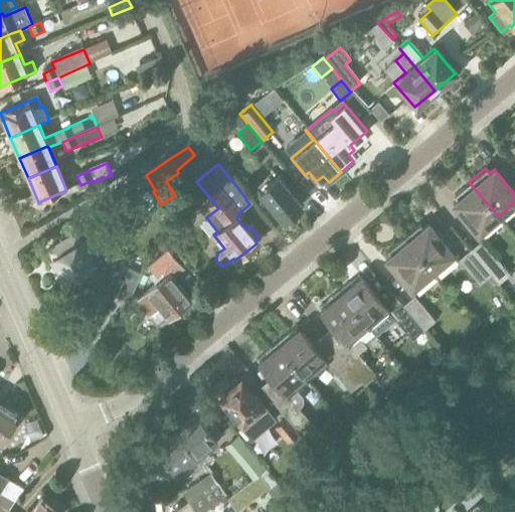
[(259,191),(282,220),(300,206),(277,177),(259,191)]
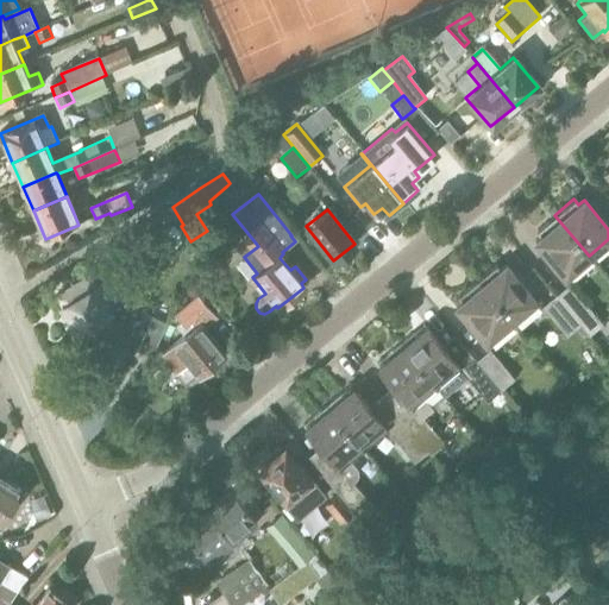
[(589,256),(554,215),(535,231),(540,237),(534,241),(564,277),(589,256)]
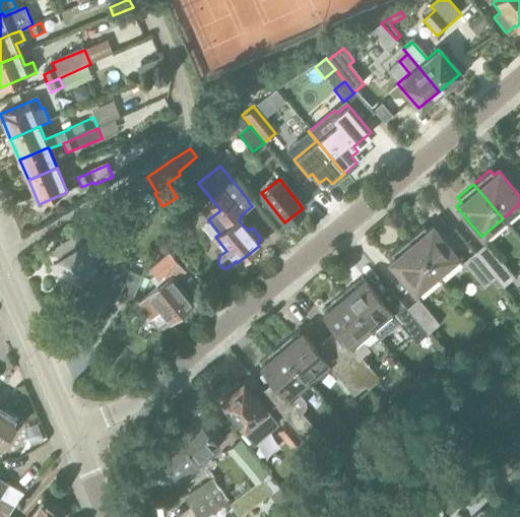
[(174,200),(189,216),(201,205),(186,188),(177,197),(174,200)]
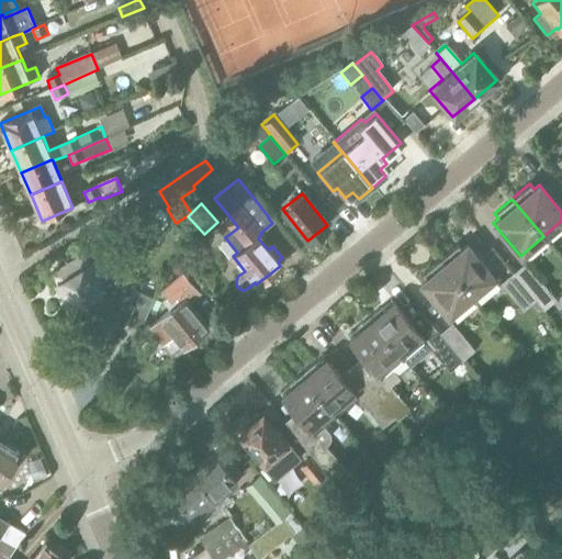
[(439,259),(470,297),(493,278),(465,245),(461,249),(457,244),(439,259)]
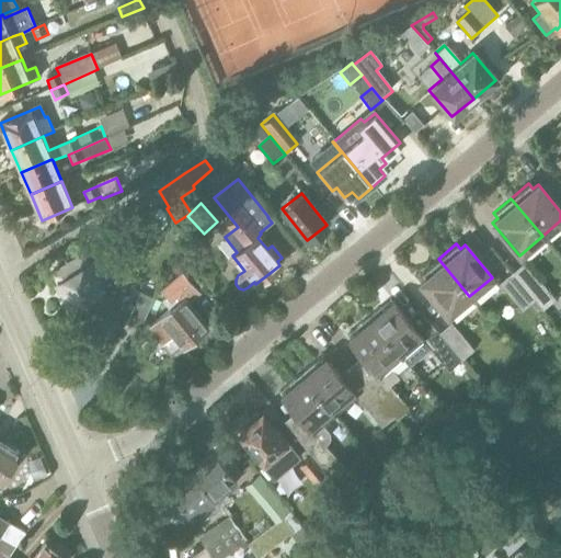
[(104,288),(127,274),(122,266),(100,281),(91,265),(90,266),(83,255),(52,275),(58,285),(57,286),(59,289),(58,293),(61,298),(65,298),(71,309),(104,288)]
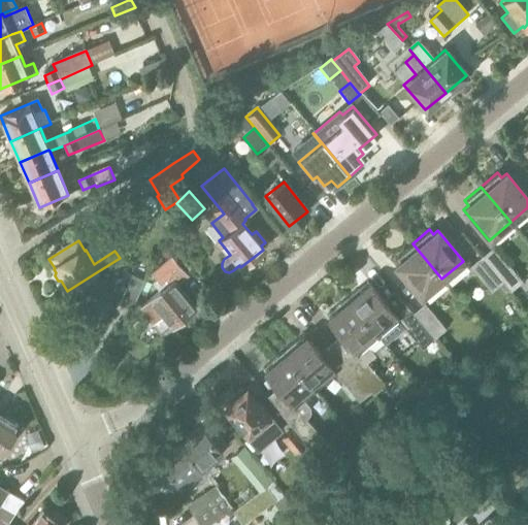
[(441,279),(413,243),(396,257),(399,262),(395,266),(421,297),(441,279)]
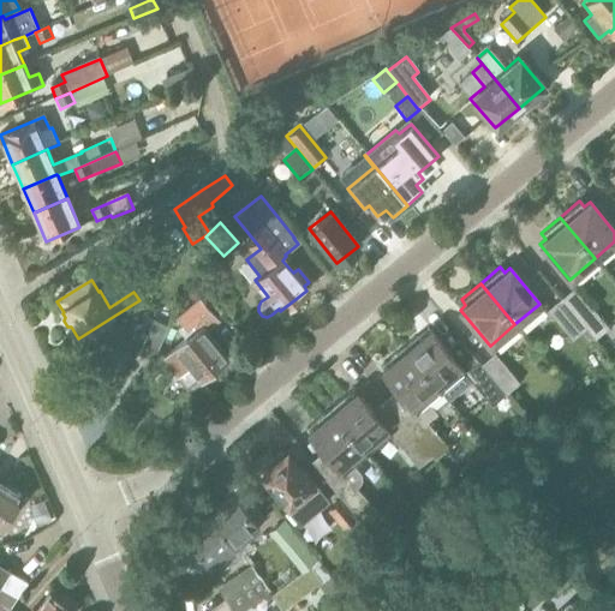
[(574,287),(560,298),(585,328),(593,340),(608,328),(574,287)]
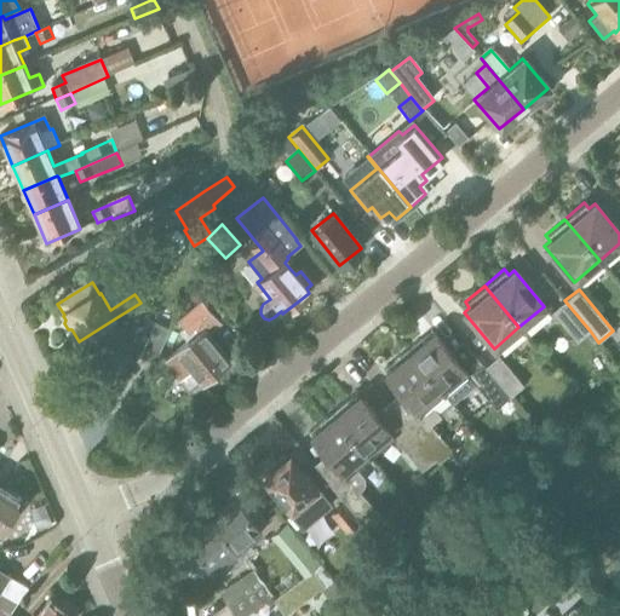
[(196,305),(205,297),(199,291),(190,298),(196,305)]
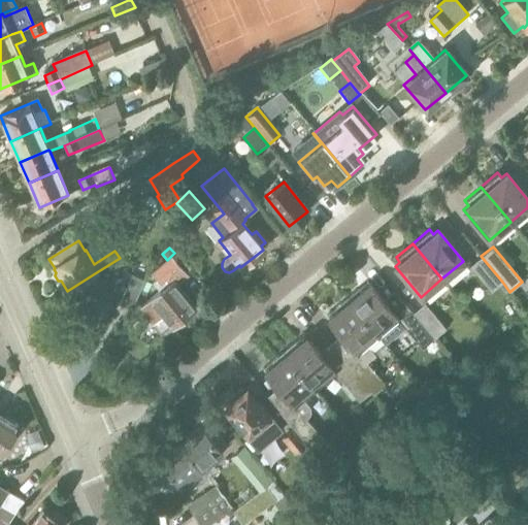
[(502,282),(481,256),(469,266),(491,292),(502,282)]
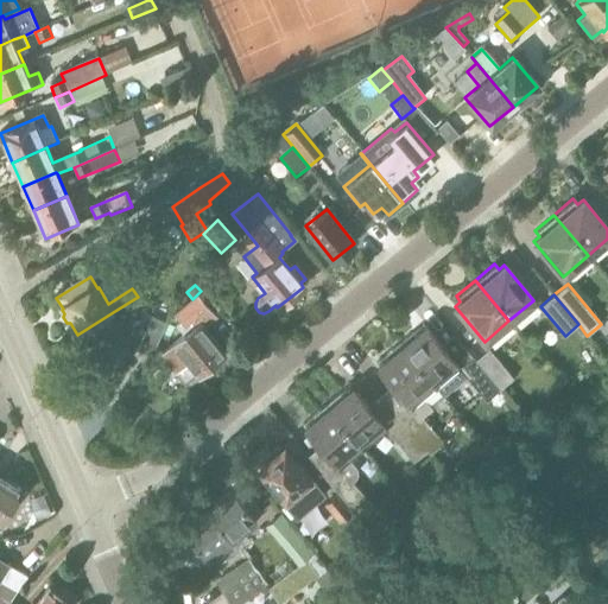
[(197,296),(176,315),(190,331),(160,355),(176,375),(179,372),(189,381),(195,376),(198,380),(229,355),(207,329),(217,319),(197,296)]
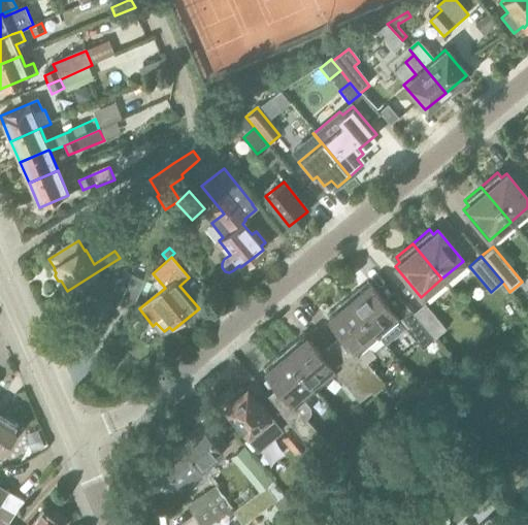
[(111,297),(113,295),(106,285),(116,279),(112,275),(125,267),(120,258),(98,271),(67,291),(74,303),(74,306),(76,310),(79,312),(89,326),(118,307),(111,297)]
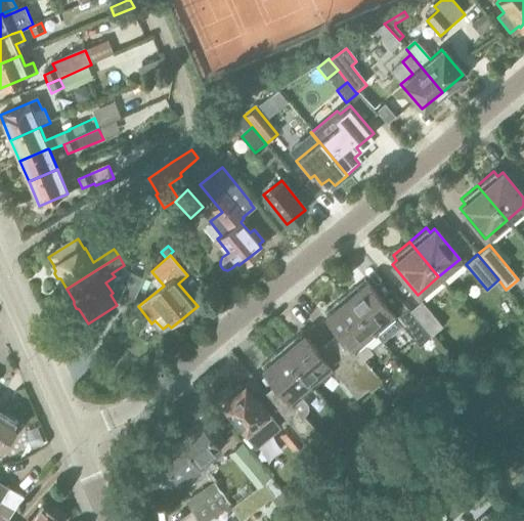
[(119,304),(131,309),(140,288),(143,279),(131,275),(128,283),(119,304)]
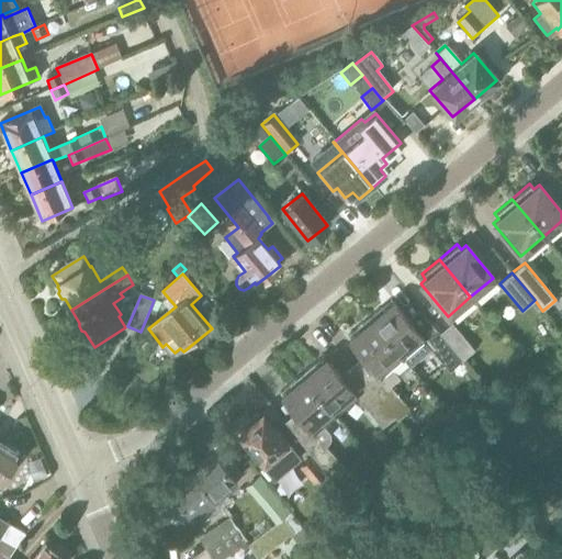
[(380,308),(368,317),(402,358),(424,341),(392,302),(382,310),(380,308)]
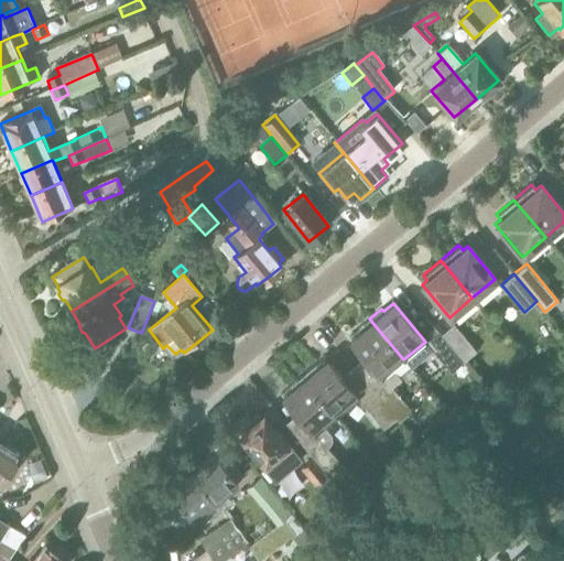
[(403,359),(369,319),(357,330),(359,332),(349,340),(384,381),(372,391),(397,421),(399,424),(412,413),(390,388),(400,380),(391,369),(403,359)]
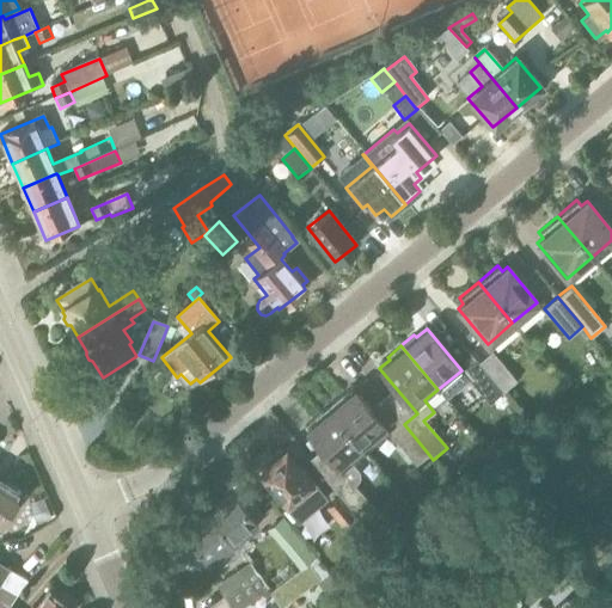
[(479,362),(503,391),(515,381),(491,351),(479,362)]
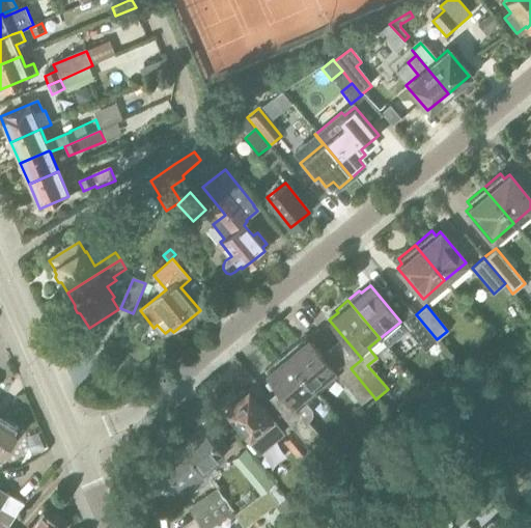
[(437,339),(416,314),(402,325),(423,351),(437,339)]
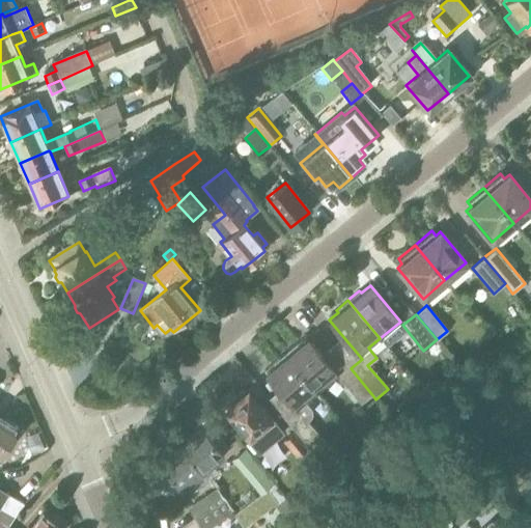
[(296,343),(284,354),(316,392),(336,374),(306,338),(298,346),(296,343)]
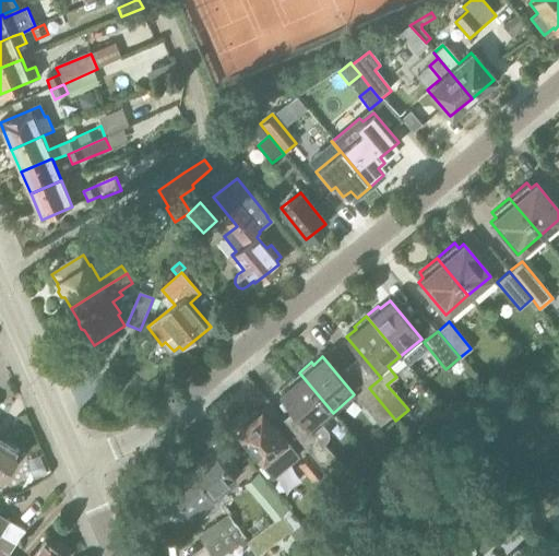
[(333,413),(299,373),(286,382),(289,385),(280,393),(307,427),(296,437),(311,454),(326,473),(330,477),(343,468),(323,444),(326,440),(329,436),(326,430),(320,423),(333,413)]
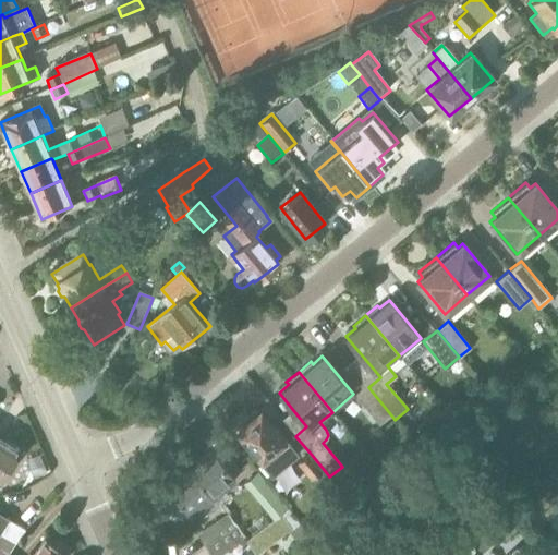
[(392,417),(368,387),(355,398),(379,426),(392,417)]
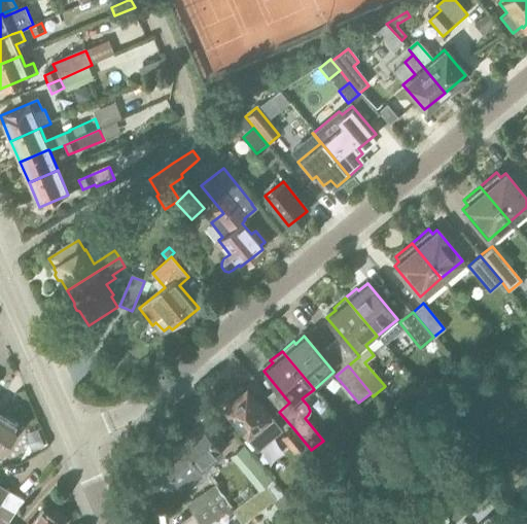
[(234,393),(223,402),(227,406),(224,408),(246,434),(244,437),(256,452),(281,431),(276,424),(256,402),(255,403),(246,390),(237,397),(234,393)]
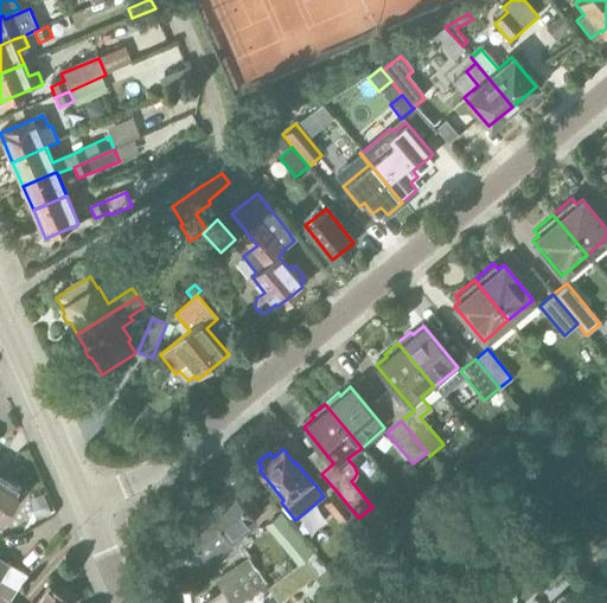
[(0,596),(11,602),(27,576),(11,566),(0,559),(0,524),(21,491),(0,476),(0,596)]
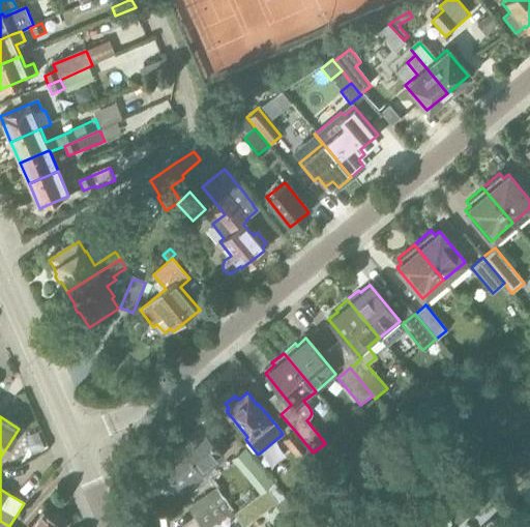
[(198,435),(183,446),(210,478),(211,477),(217,472),(211,464),(224,454),(229,449),(218,438),(213,442),(203,430),(198,435)]
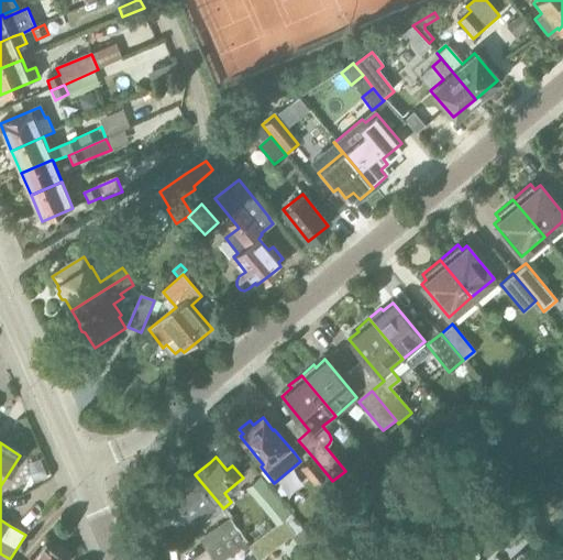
[(329,476),(313,458),(300,470),(315,487),(329,476)]
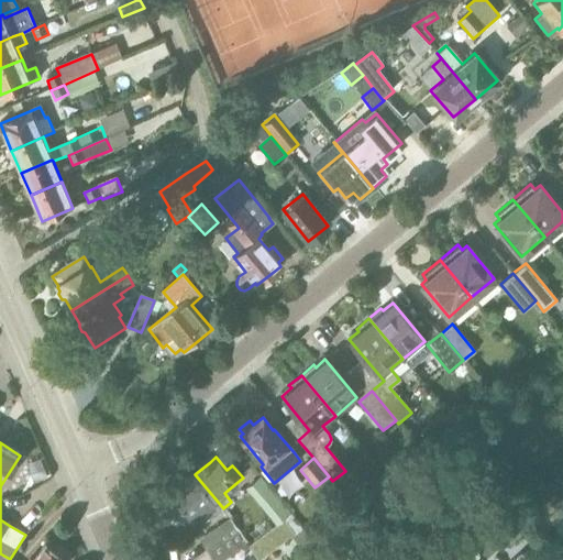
[(26,467),(34,485),(48,479),(41,460),(26,467)]
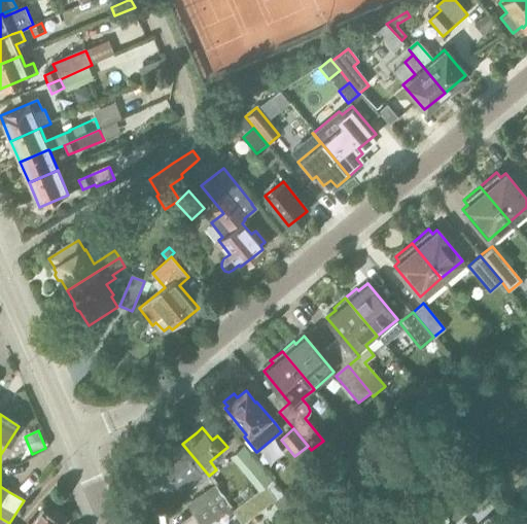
[(162,463),(154,469),(161,477),(172,490),(178,484),(180,486),(190,477),(198,486),(208,477),(209,476),(182,444),(161,461),(162,463)]
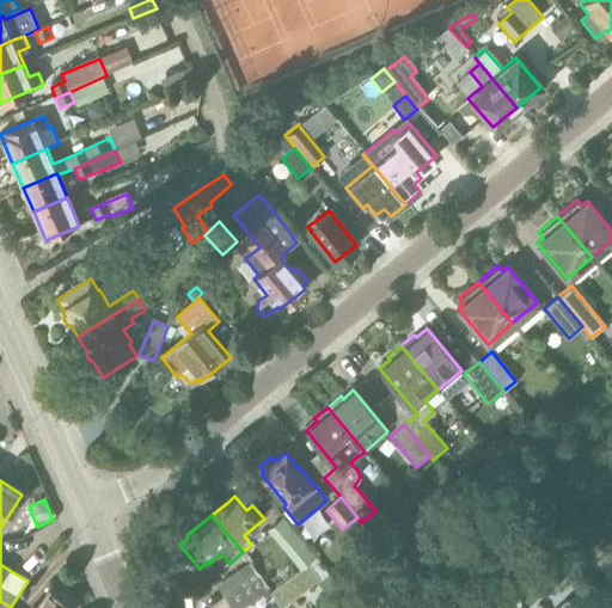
[(285,519),(268,532),(301,572),(310,566),(308,565),(316,559),(285,519)]
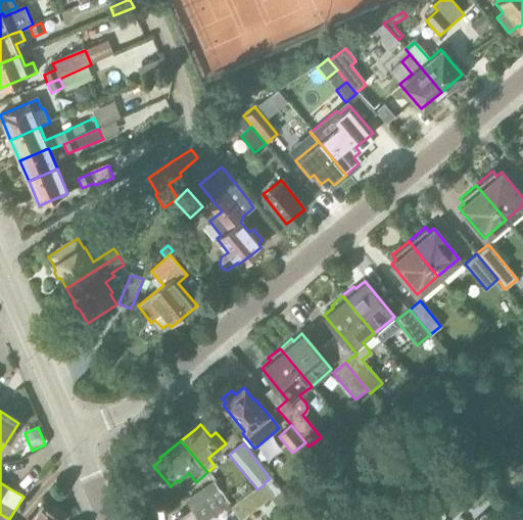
[(208,519),(222,512),(233,505),(217,484),(190,501),(197,511),(195,513),(199,519),(208,519)]
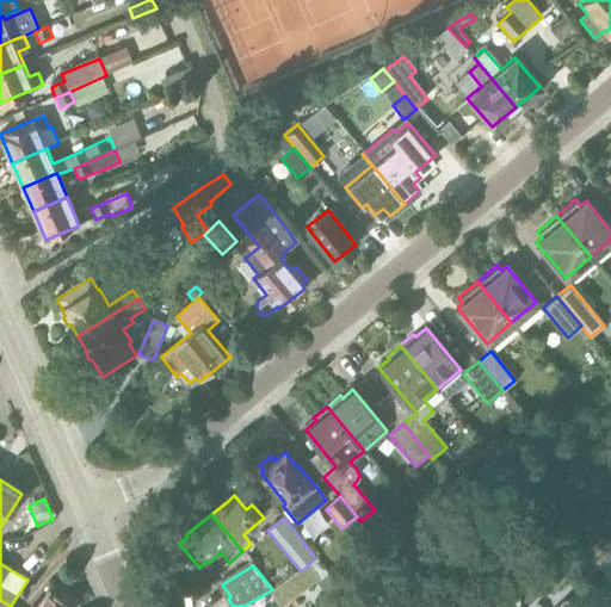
[(301,571),(270,593),(279,606),(284,606),(315,583),(320,580),(309,565),(301,571)]
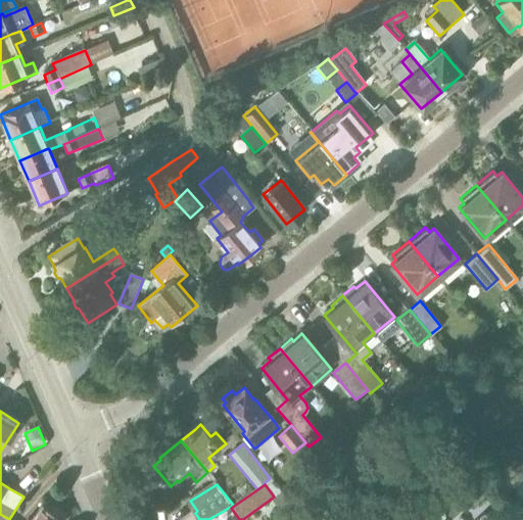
[(58,519),(42,507),(33,519),(58,519)]
